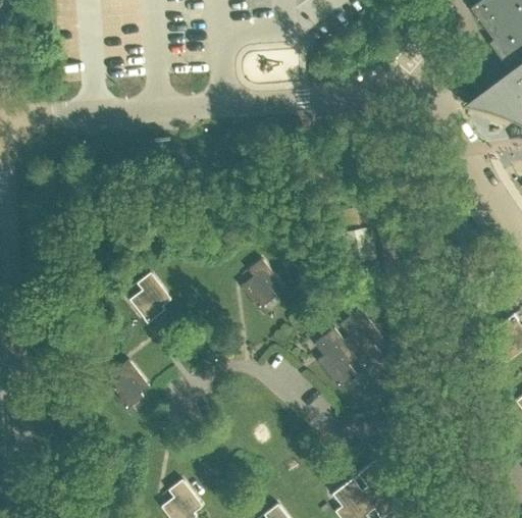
[(465,105),(465,107),(468,107),(473,108),(478,109),(483,111),(487,113),(492,114),(498,116),(502,118),(507,120),(512,122),(516,125),(520,127),(521,127),(521,0),(480,0),(469,8),(492,40),(487,43),(512,75),(521,74),(521,83),(508,84),(506,89),(498,86),(493,96),(492,95),(489,101),(481,98),(470,106),(465,105)]
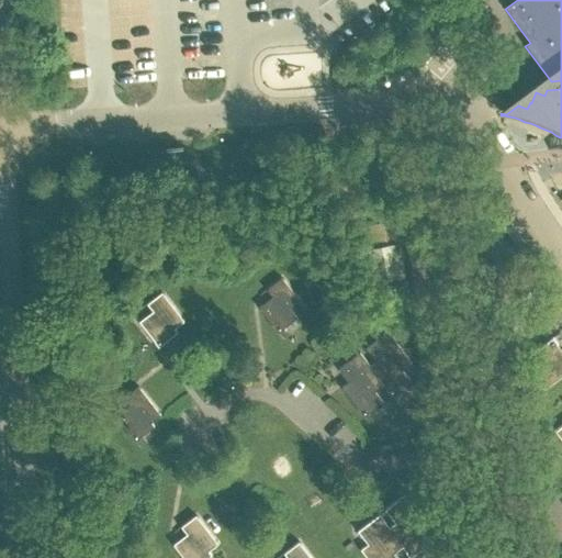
[(281,280),(266,291),(271,298),(258,309),(273,328),(278,334),(296,320),(293,315),(303,308),(281,280)]
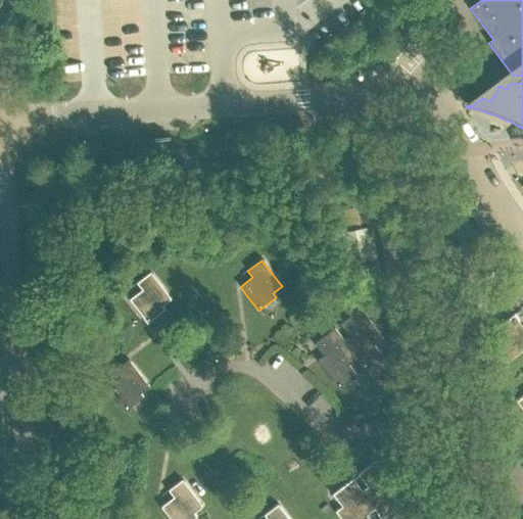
[(136,284),(141,290),(129,300),(147,324),(164,311),(161,307),(171,299),(149,273),(136,284)]
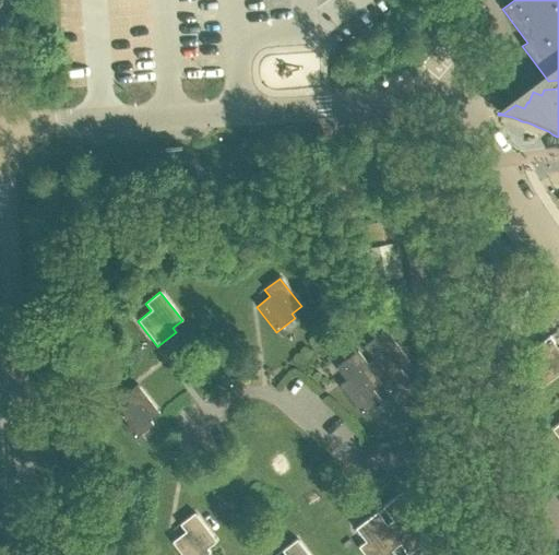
[(367,365),(380,385),(389,394),(407,380),(399,370),(408,363),(384,331),(363,347),(373,361),(367,365)]
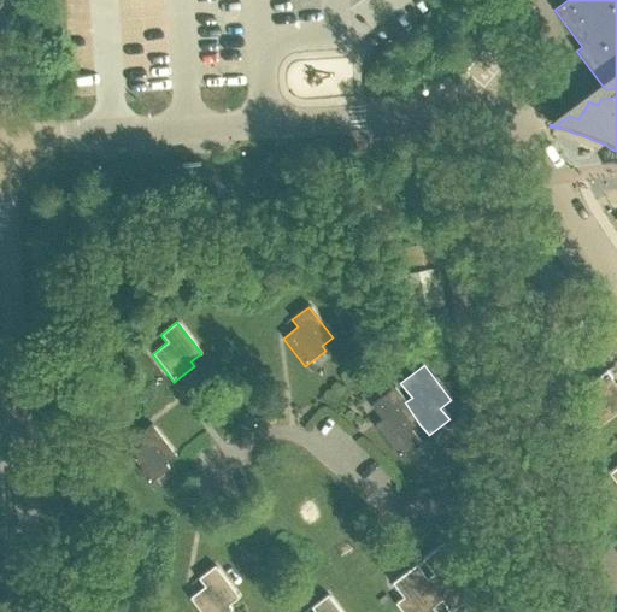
[(616,396),(616,388),(605,372),(577,393),(588,409),(581,415),(593,430),(616,412),(616,396)]
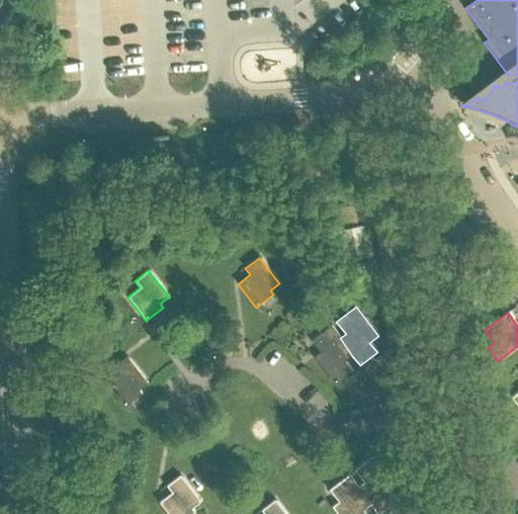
[(314,358),(335,384),(351,371),(344,362),(352,356),(340,338),(331,326),(312,341),(321,353),(314,358)]
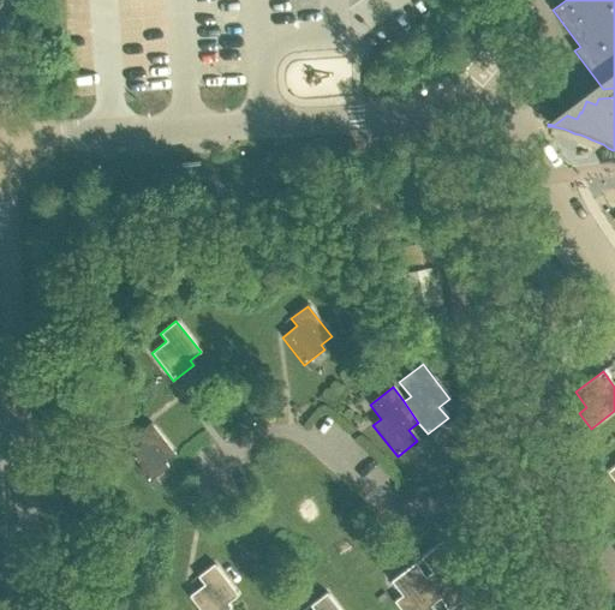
[(126,456),(148,484),(167,468),(163,464),(174,455),(150,424),(135,437),(141,444),(126,456)]
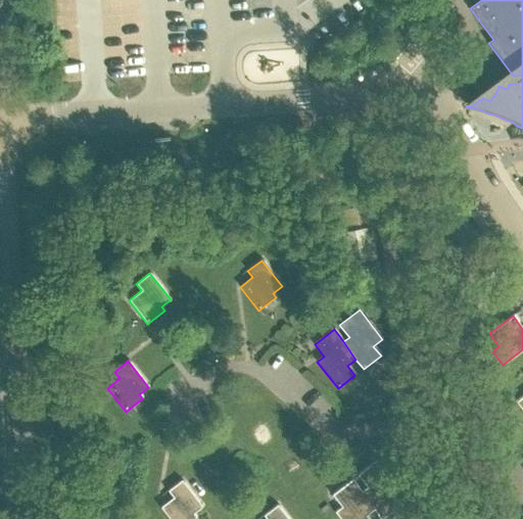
[(362,491),(373,510),(379,518),(383,518),(398,506),(391,497),(399,490),(377,461),(358,475),(367,487),(362,491)]
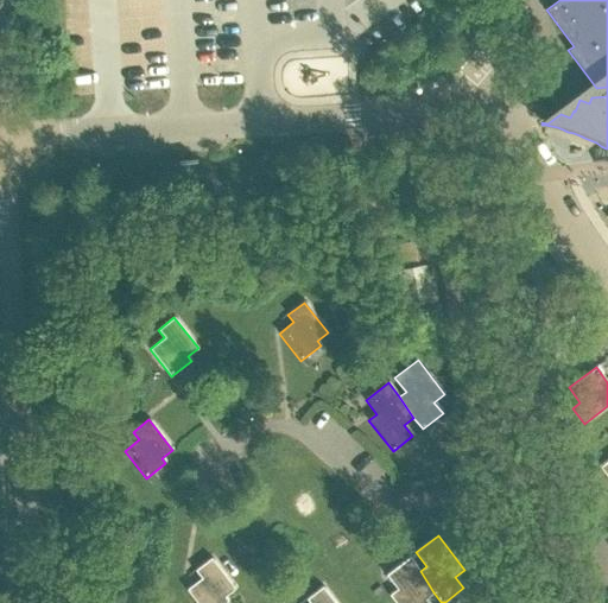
[(390,595),(394,602),(426,602),(425,600),(434,592),(420,571),(410,558),(386,576),(397,589),(390,595)]
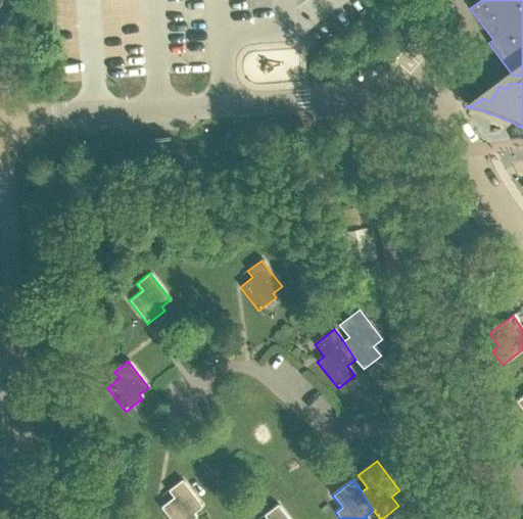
[(201,507),(182,481),(168,491),(173,498),(160,508),(169,518),(196,518),(193,514),(201,507)]
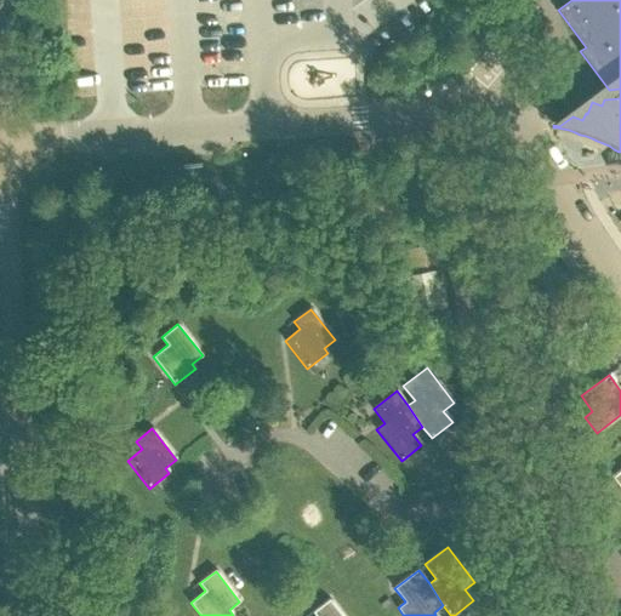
[(341,615),(329,600),(313,612),(315,615),(341,615)]
